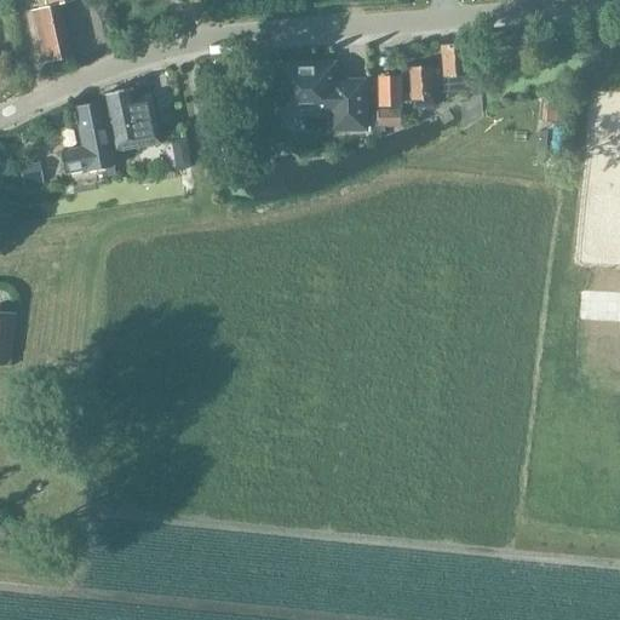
[(46,0),(49,7),(33,10),(45,63),(74,57),(62,4),(76,0),(75,0),(46,0)]
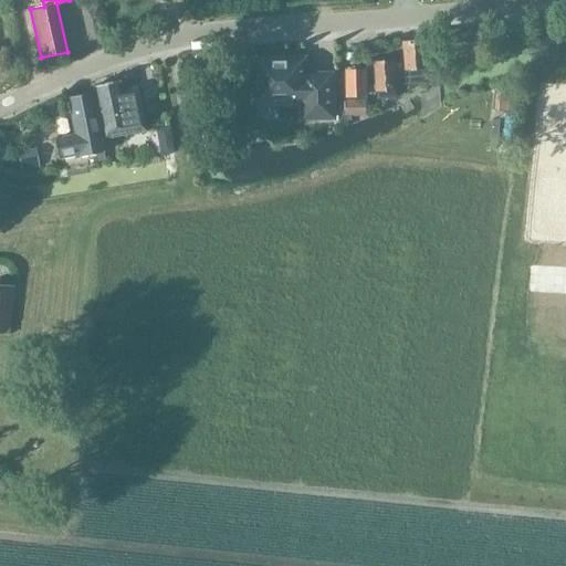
[(425,39),(404,41),(405,59),(374,61),(376,91),(397,90),(397,84),(428,82),(425,39)]
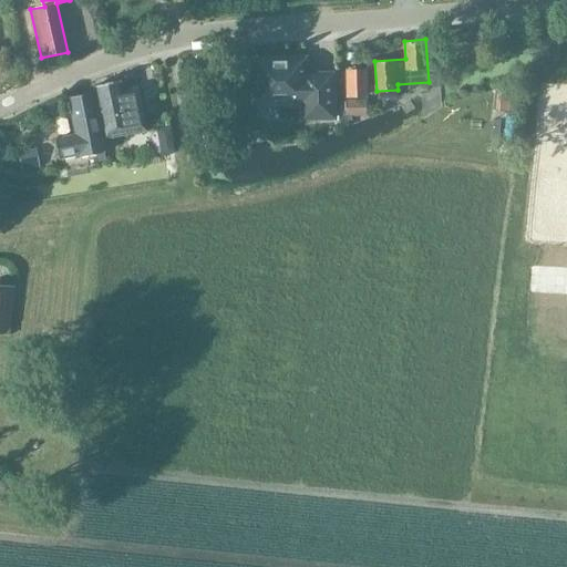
[(307,59),(254,60),(255,104),(303,103),(303,120),(334,119),(333,74),(318,74),(317,72),(310,64),(307,64),(307,59)]
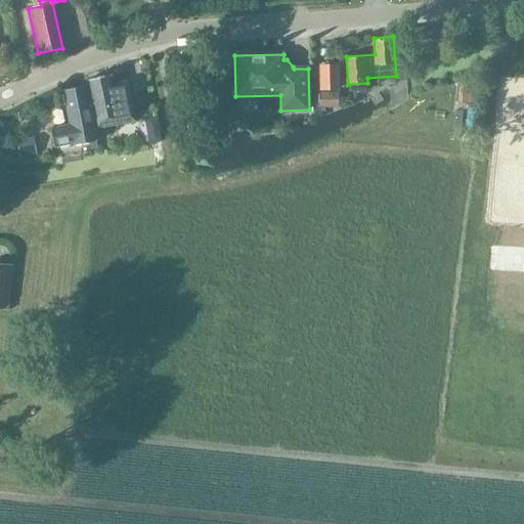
[(337,66),(321,66),(322,89),(338,89),(337,66)]
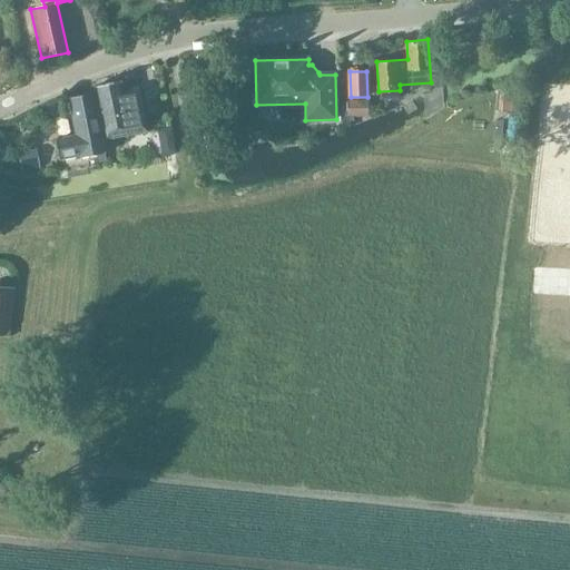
[(125,92),(123,81),(98,87),(109,143),(149,134),(140,89),(125,92)]
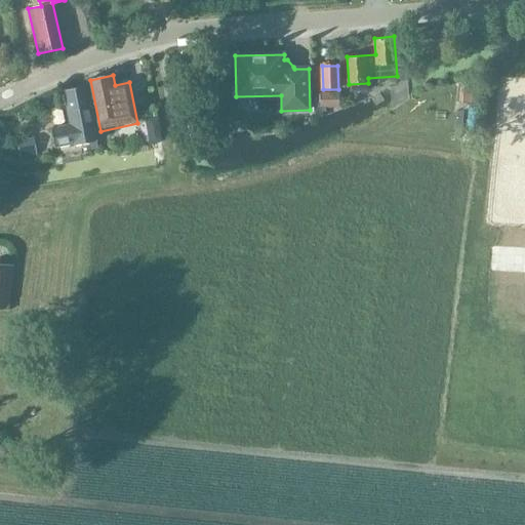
[(98,140),(94,120),(87,86),(65,90),(72,124),(52,128),(56,148),(75,144),(76,146),(98,140)]
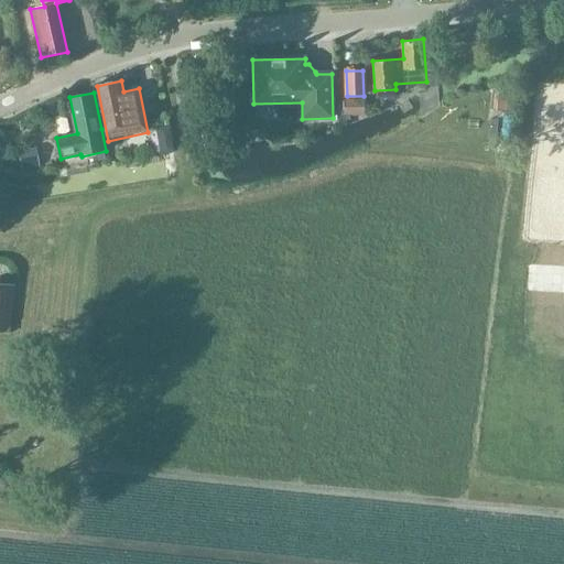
[(366,114),(366,100),(346,100),(346,114),(366,114)]
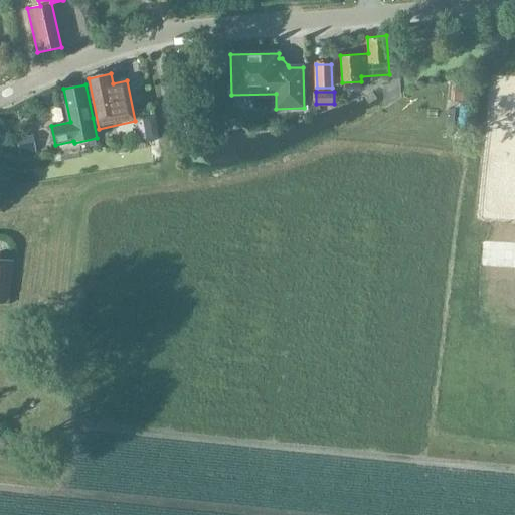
[(0,303),(8,305),(13,260),(0,258),(0,303)]
